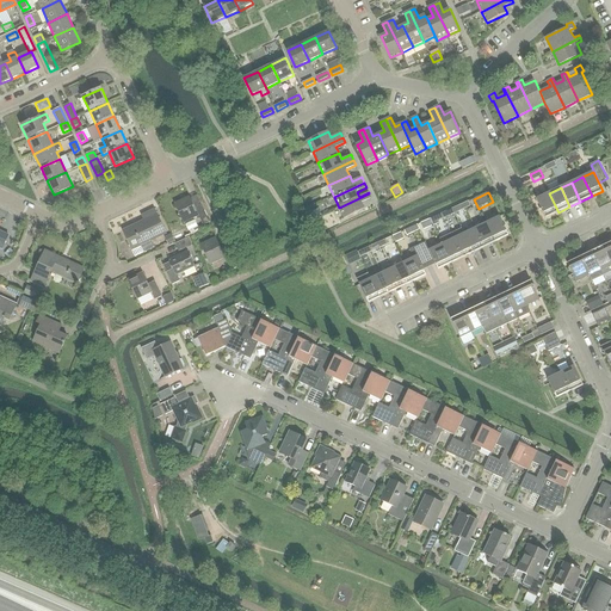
[(362,203),(371,198),(369,193),(339,208),(344,218),(365,209),(362,203)]
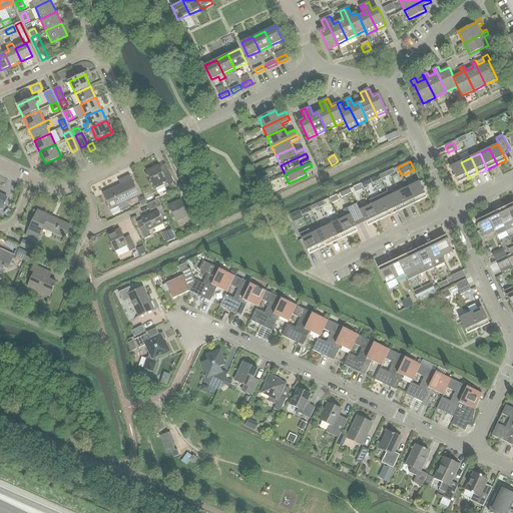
[(458,183),(469,178),(461,162),(450,167),(458,183)]
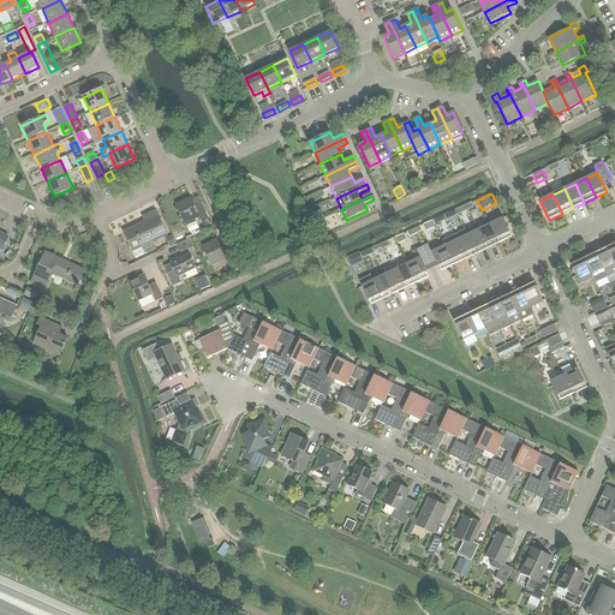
[(206,227),(212,224),(203,207),(197,209),(191,197),(177,204),(185,225),(201,218),(206,227)]
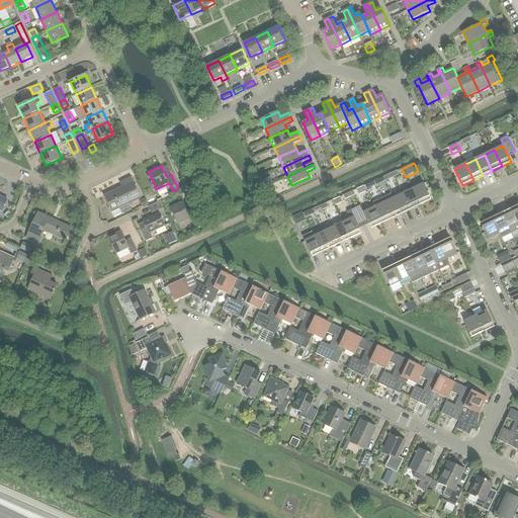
[(131,210),(128,204),(142,198),(132,177),(123,181),(125,185),(104,195),(115,219),(131,210)]
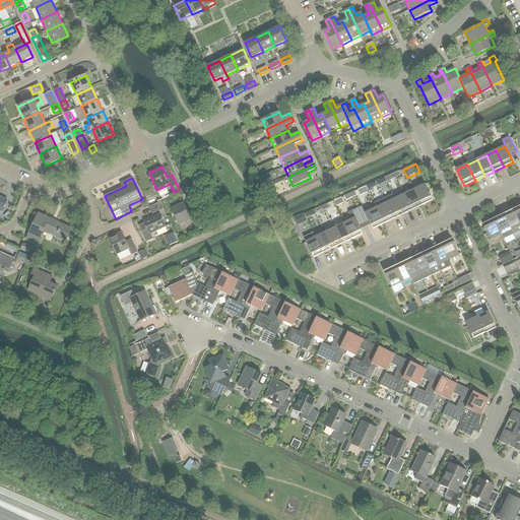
[(271,179),(264,182),(266,187),(273,183),(271,179)]
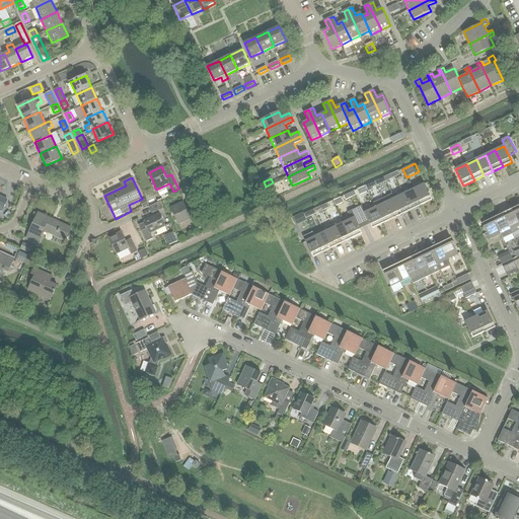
[(374,181),(365,186),(369,195),(374,192),(372,188),(376,186),(374,181)]
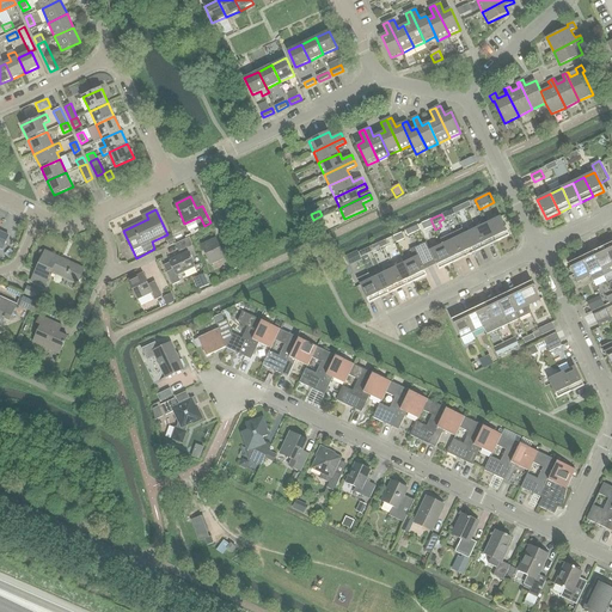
[(501,218),(487,224),(496,243),(509,237),(501,218)]
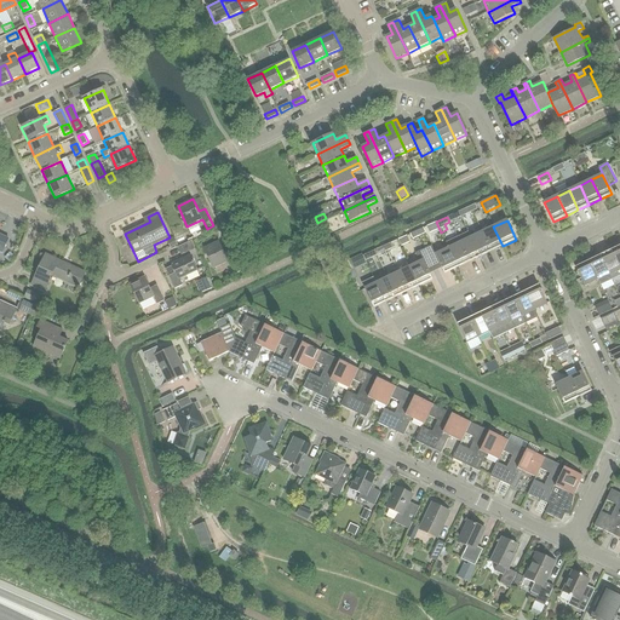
[(503,246),(493,227),(482,233),(492,251),(503,246)]
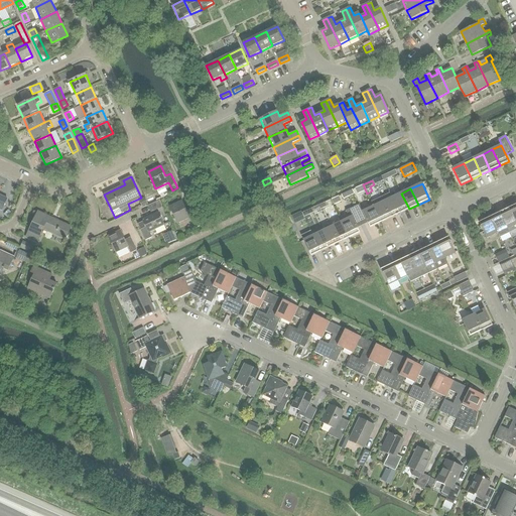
[(400,214),(409,209),(401,194),(392,198),(400,214)]
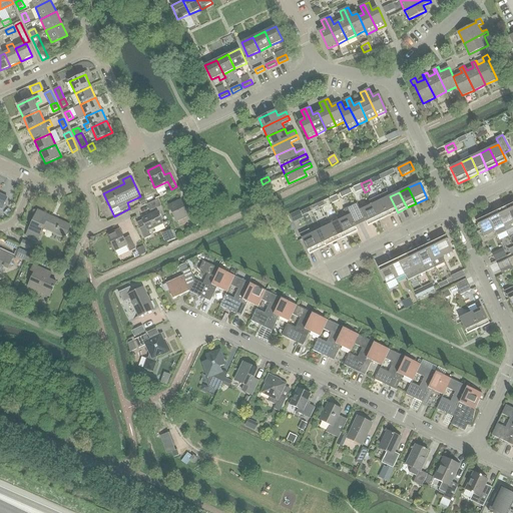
[(153,200),(150,193),(145,195),(147,202),(153,200)]
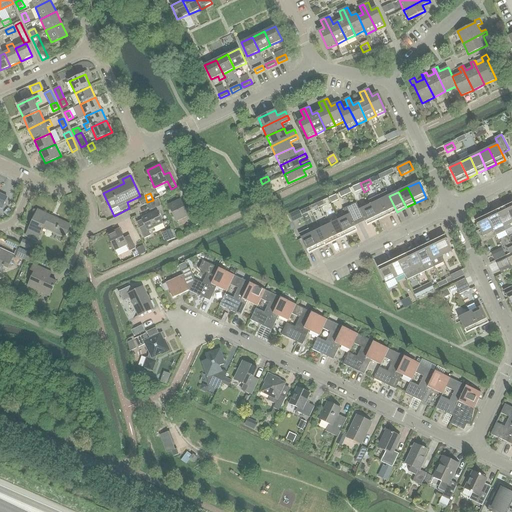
[(397,212),(389,196),(380,200),(387,216),(397,212)]
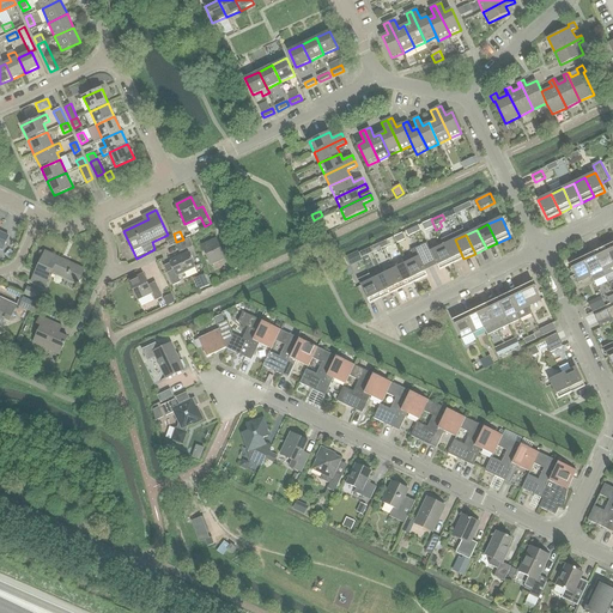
[(173,236),(165,238),(169,246),(176,243),(173,236)]
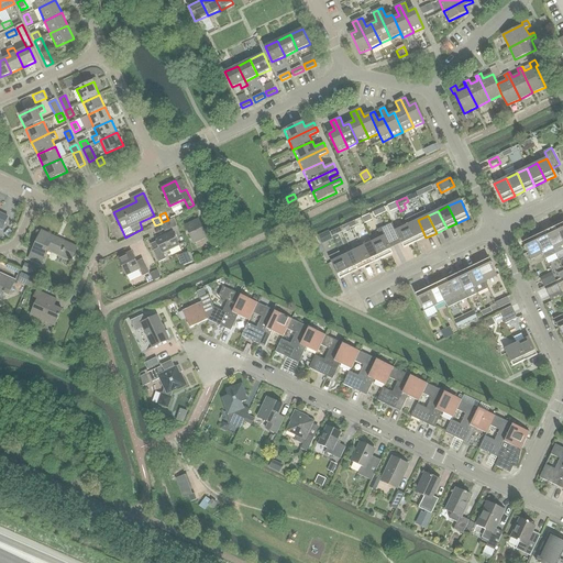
[(212,246),(218,244),(210,227),(205,230),(199,219),(186,227),(194,244),(208,238),(212,246)]
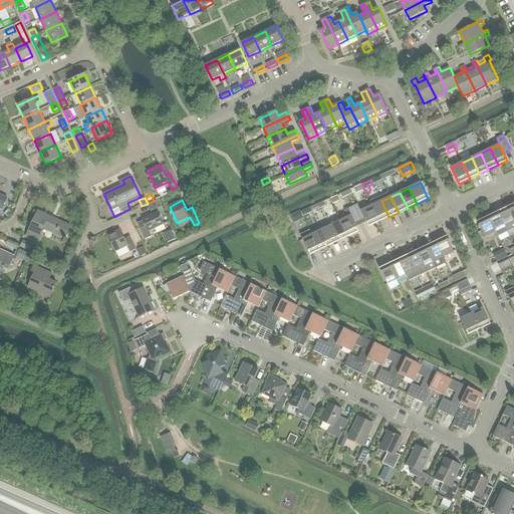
[(381,201),(372,206),(379,222),(389,217),(381,201)]
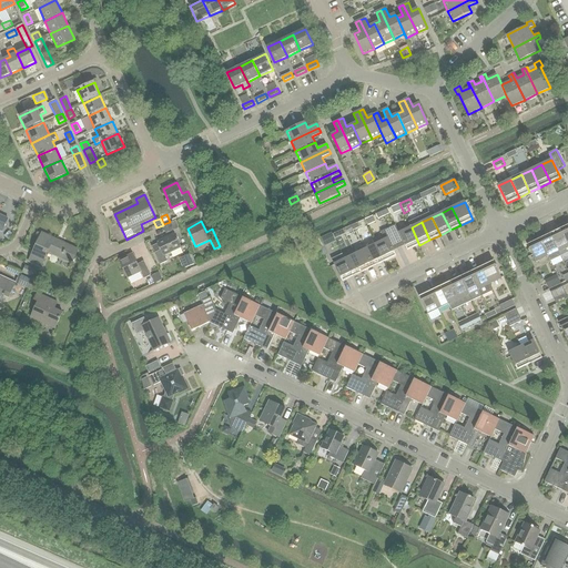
[(407,251),(419,245),(412,227),(398,233),(395,225),(389,229),(399,249),(405,246),(407,251)]
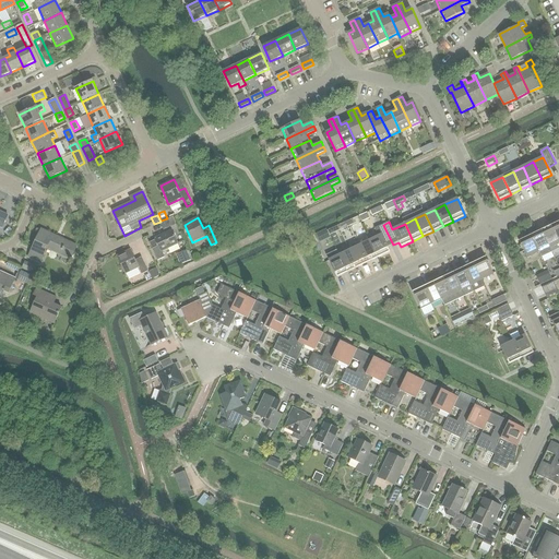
[(379,236),(369,240),(378,258),(390,252),(388,248),(393,245),(383,225),(376,228),(379,236)]
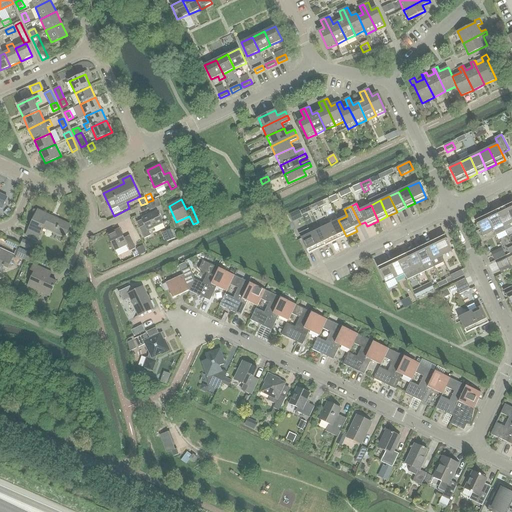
[(495,211),(503,227),(511,222),(511,221),(504,206),(495,211)]
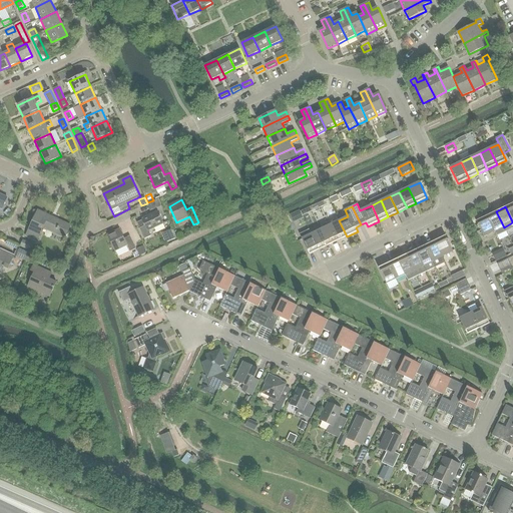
[(65,236),(70,225),(38,210),(26,235),(37,240),(43,226),(65,236)]
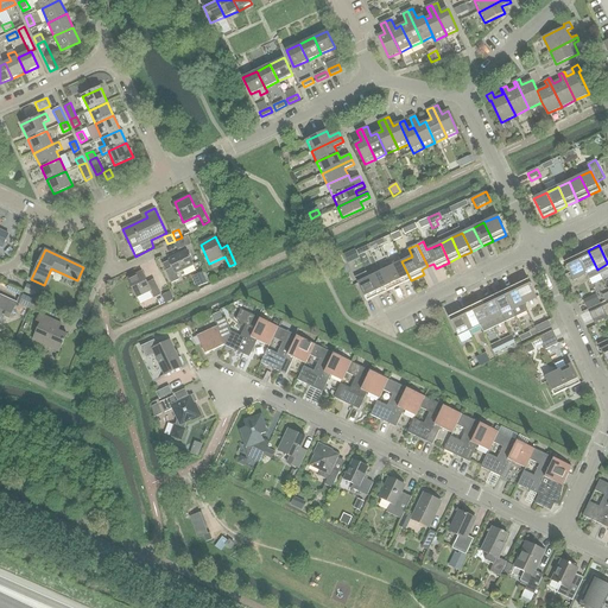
[(355,249),(350,252),(341,257),(346,266),(360,260),(358,257),(356,251),(355,249)]
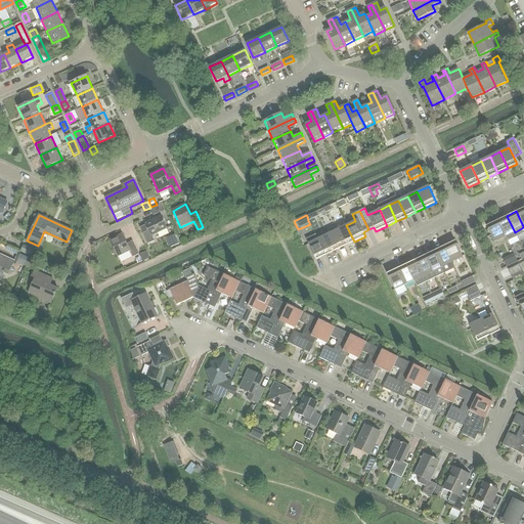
[(140,228),(143,234),(148,245),(155,242),(153,236),(168,228),(162,216),(145,223),(145,225),(140,228)]
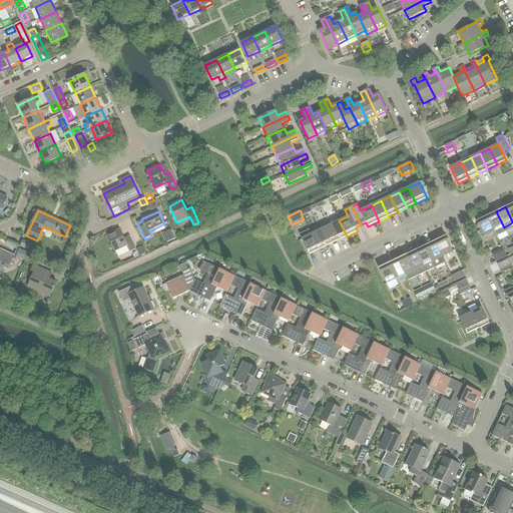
[(487,215),(495,231),(497,235),(506,230),(504,227),(496,211),(487,215)]
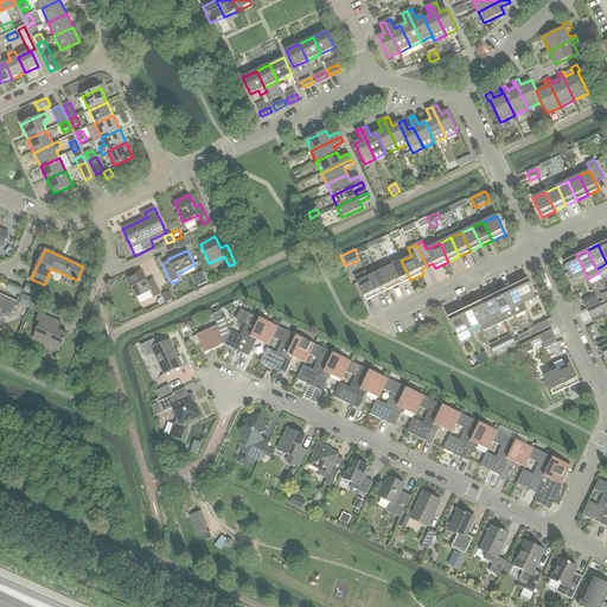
[(573,281),(586,274),(576,255),(563,262),(573,281)]
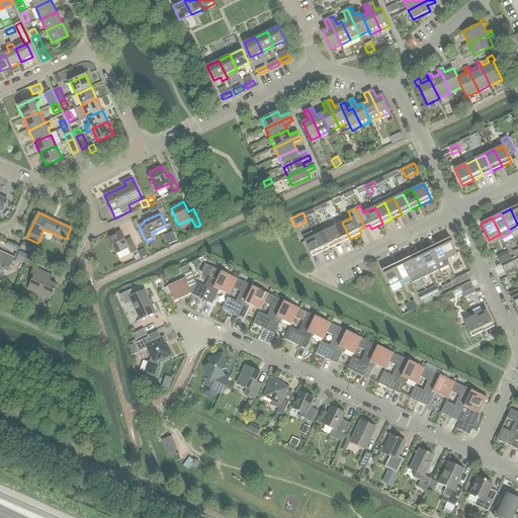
[(333,228),(341,244),(350,239),(342,223),(333,228)]
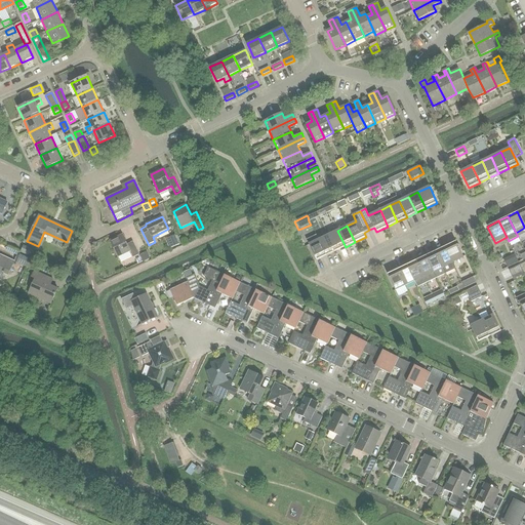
[(328,235),(335,251),(346,247),(337,231),(328,235)]
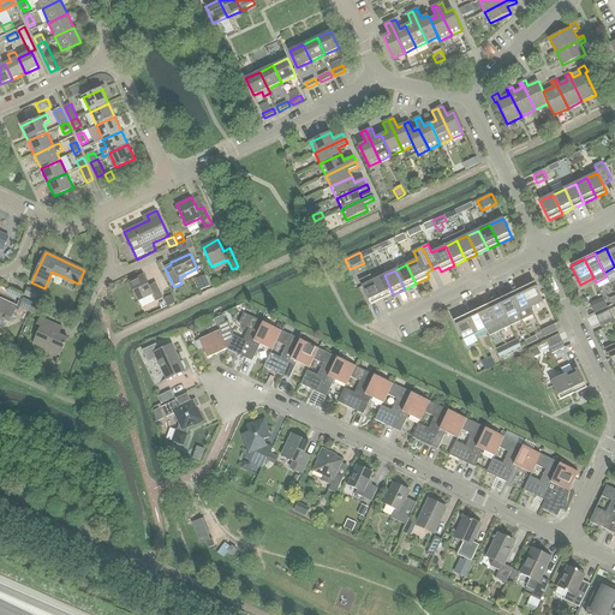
[(157,302),(163,299),(156,284),(150,286),(144,275),(130,282),(138,302),(154,294),(157,302)]
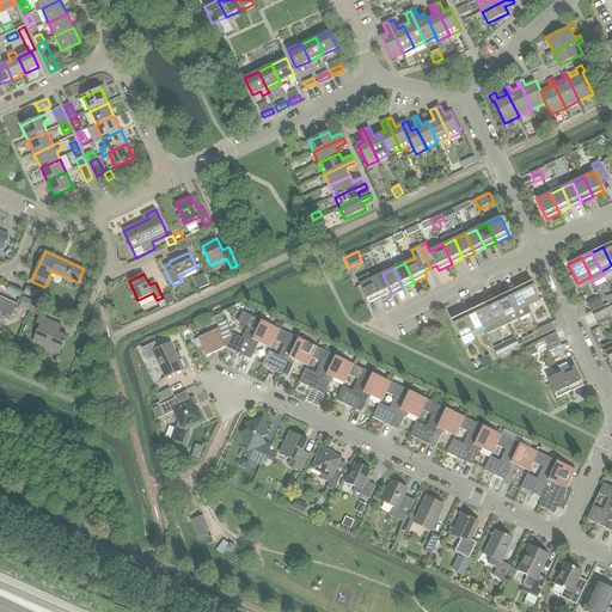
[(209,285),(204,274),(193,280),(197,291),(209,285)]
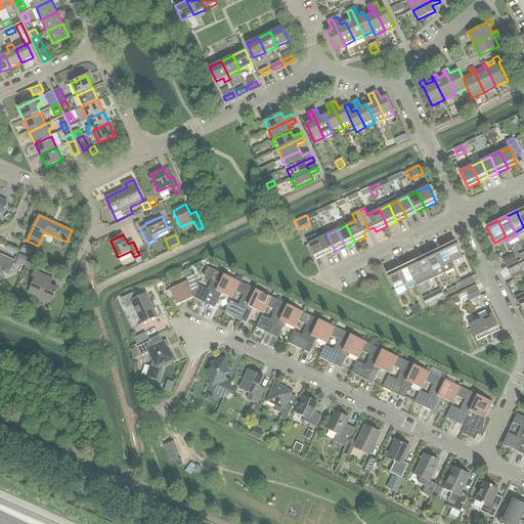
[(328,234),(317,239),(325,256),(335,251),(328,234)]
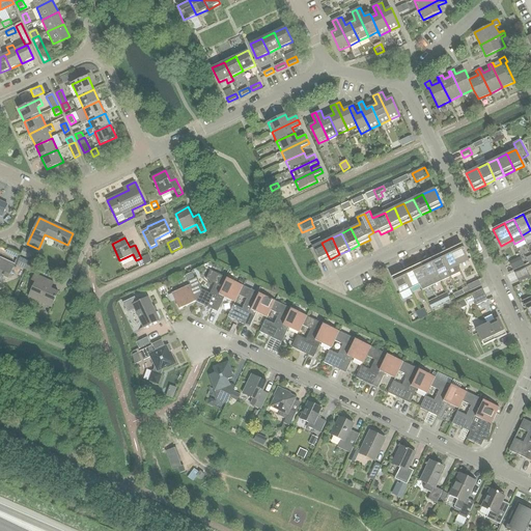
[(320,263),(330,259),(322,243),(312,247),(320,263)]
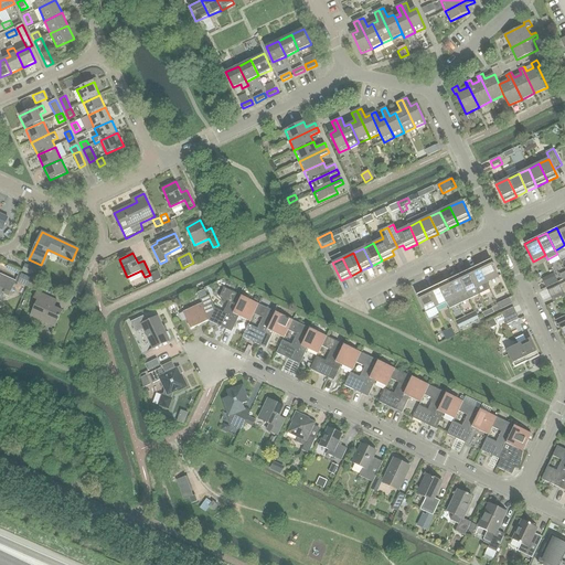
[(490,259),(478,266),(487,284),(499,277),(490,259)]
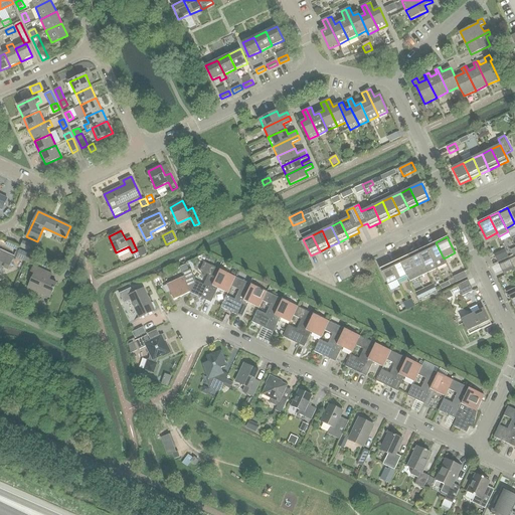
[(32,244),(22,240),(20,246),(30,251),(32,244)]
